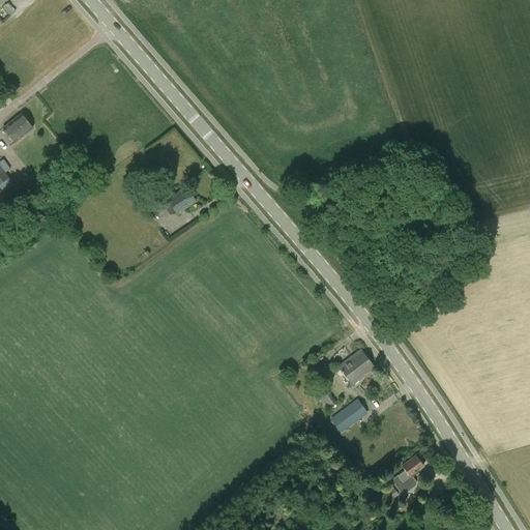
[(9,16),(15,10),(7,3),(2,7),(9,16)]
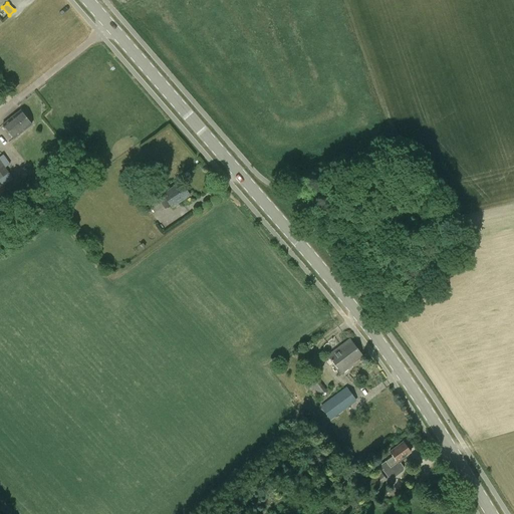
[(2,124),(13,139),(32,123),(21,109),(2,124)]
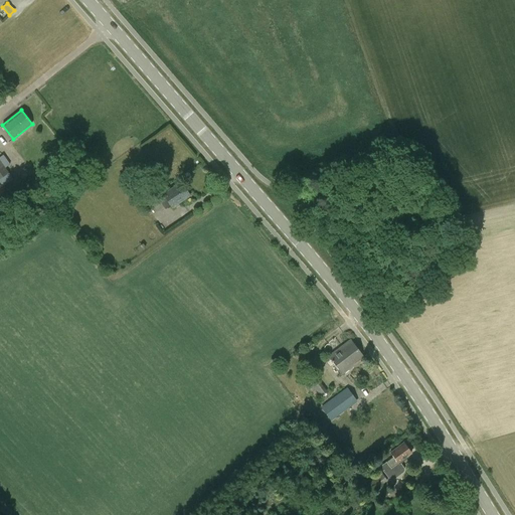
[(0,186),(1,186),(0,183),(0,177),(8,172),(0,160),(0,186)]
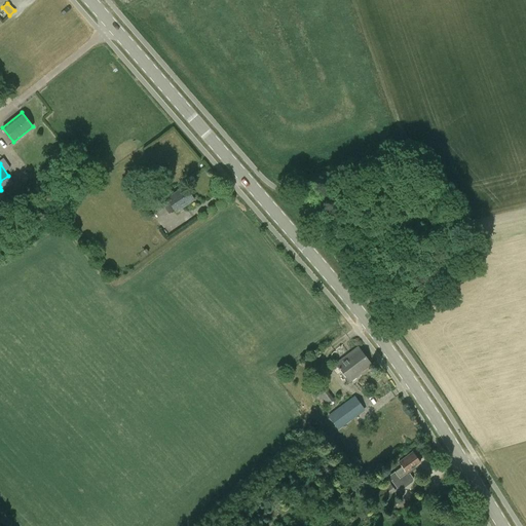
[(165,197),(167,199),(161,204),(157,199),(150,204),(154,210),(159,217),(166,211),(168,214),(174,210),(175,212),(179,209),(193,199),(184,185),(165,197)]
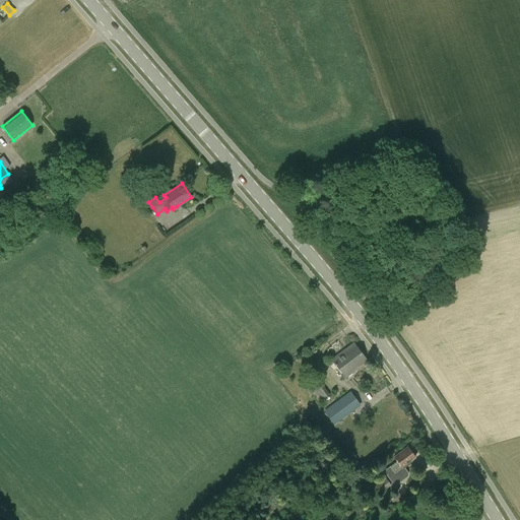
[(348,377),(368,362),(353,342),(347,347),(331,359),(332,361),(328,364),(333,370),(337,367),(345,379),(348,377)]
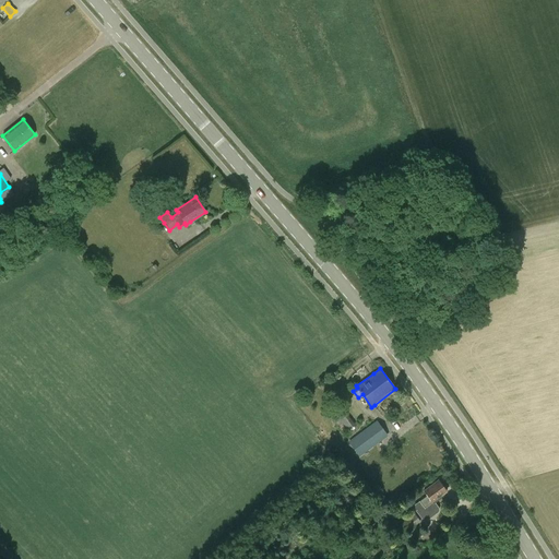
[(388,436),(377,421),(371,425),(349,441),(363,460),(366,458),(363,453),(388,436)]
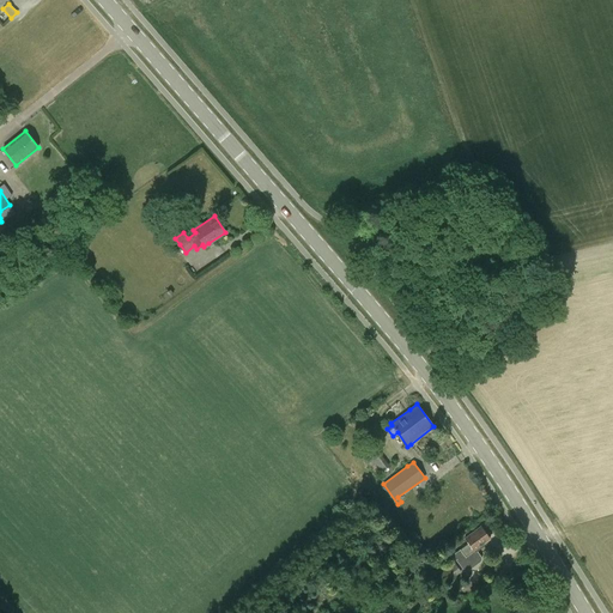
[(465,538),(468,542),(451,556),(465,572),(480,562),(481,559),(481,557),(478,551),(484,546),(483,544),(489,539),(480,526),(465,538)]
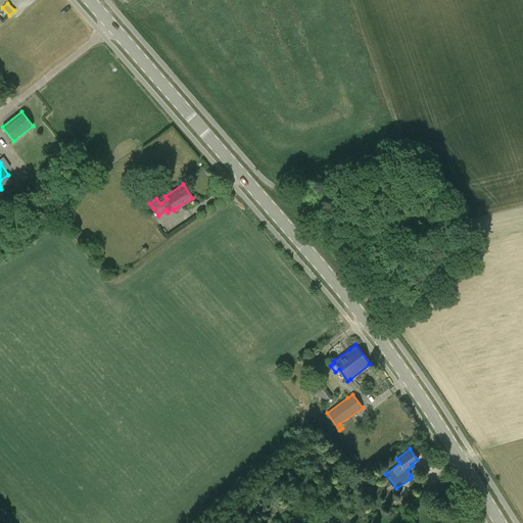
[(393,488),(387,480),(368,495),(373,502),(378,497),(379,500),(384,496),(389,504),(395,498),(390,491),(393,488)]
